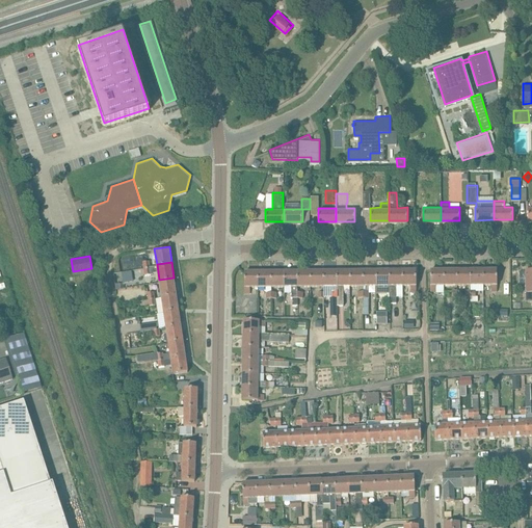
[(115,280),(132,278),(131,267),(114,269),(115,280)]
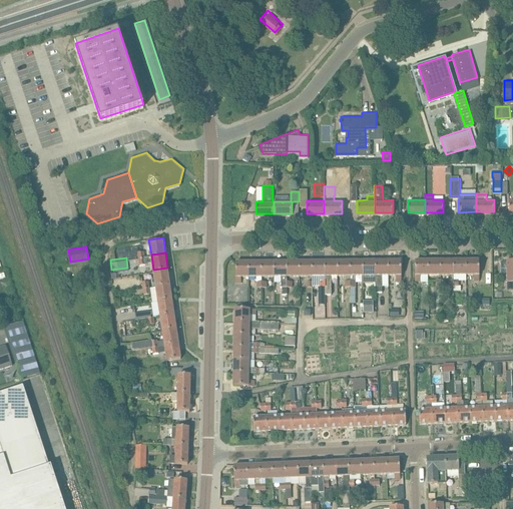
[(363,281),(376,280),(376,258),(363,259),(363,273),(363,281)]
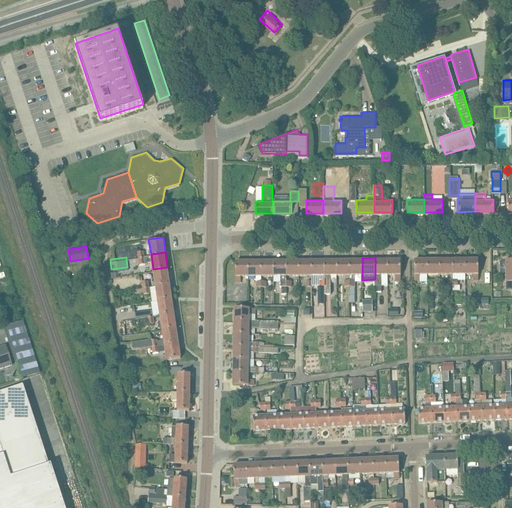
[(381,272),(387,272),(387,257),(375,257),(375,279),(375,297),(383,297),(382,283),(381,283),(381,272)]
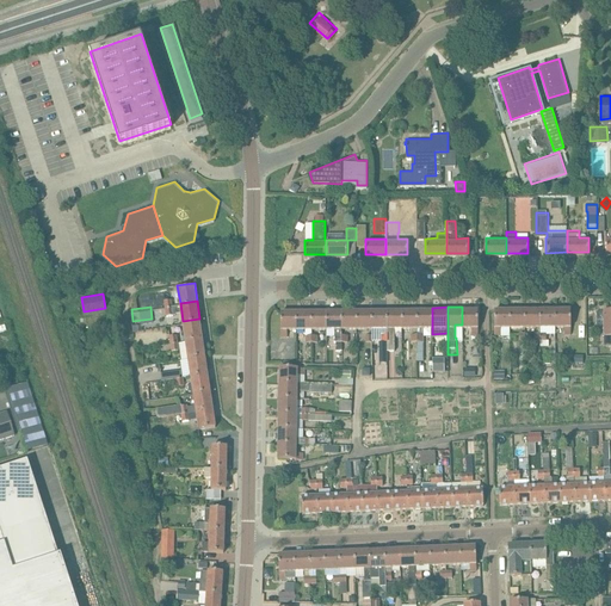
[(479,332),(477,307),(462,307),(462,325),(471,325),(471,332),(479,332)]
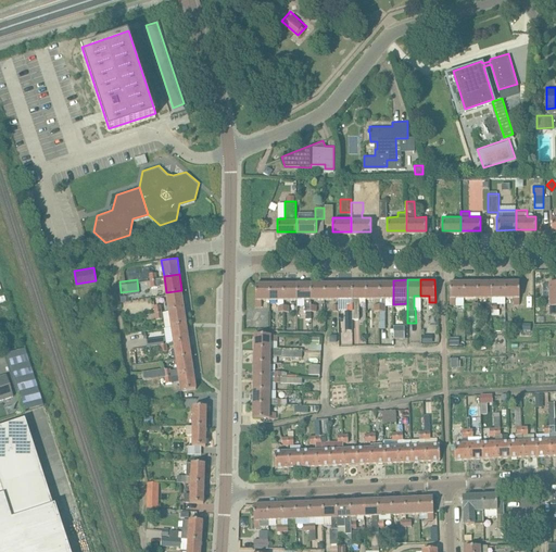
[(455,296),(464,296),(464,279),(450,279),(450,302),(455,302),(455,296)]
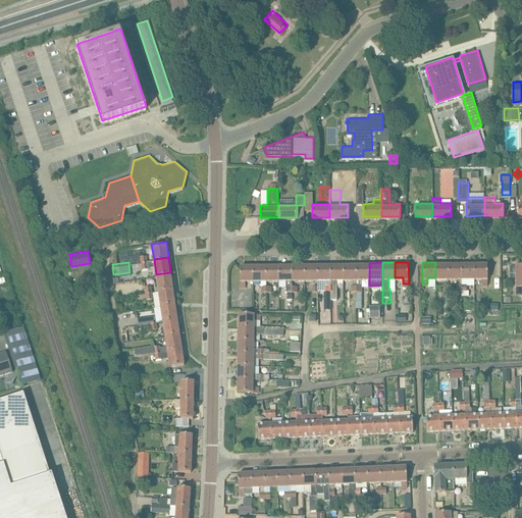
[(435,277),(449,277),(449,262),(435,262),(435,277)]
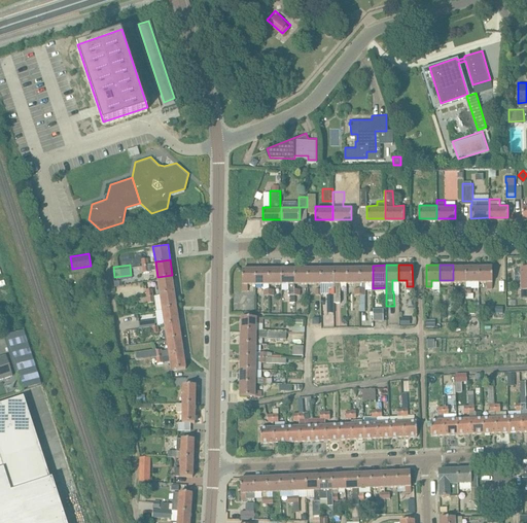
[(453,280),(465,280),(465,265),(453,265),(453,280)]
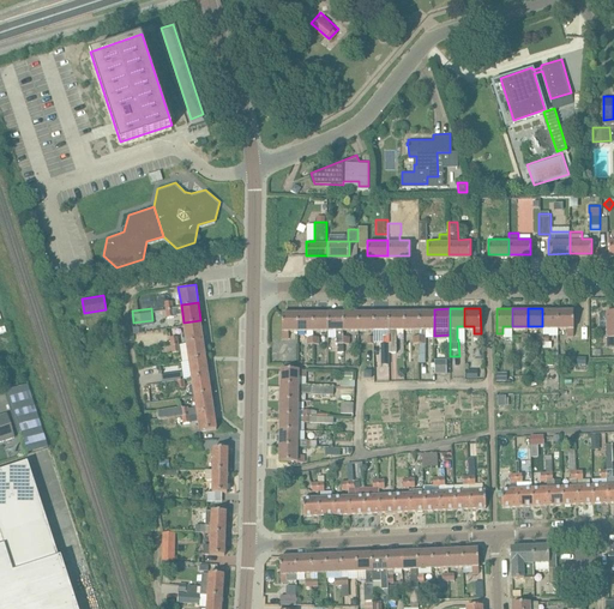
[(542,326),(558,326),(558,308),(542,308),(542,326)]
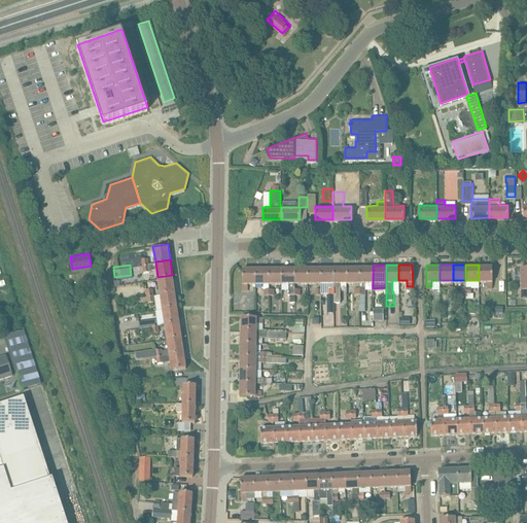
[(492,286),(492,275),(492,265),(479,265),(479,280),(487,280),(487,286),(492,286)]
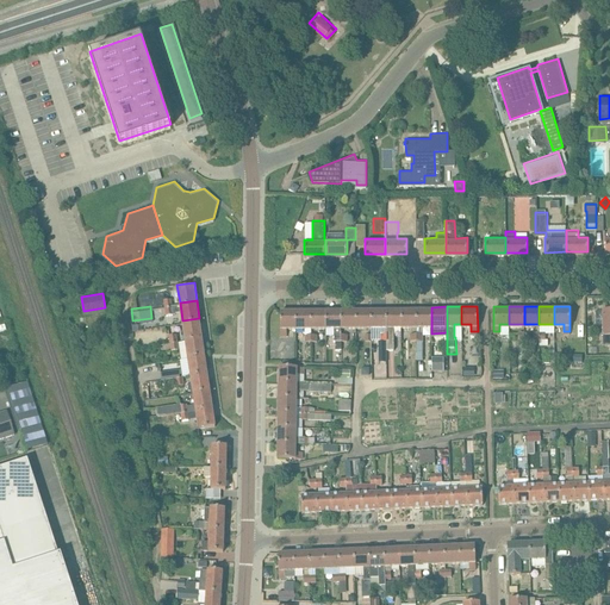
[(311,338),(311,331),(311,325),(311,307),(296,309),(296,326),(305,325),(305,338),(311,338)]
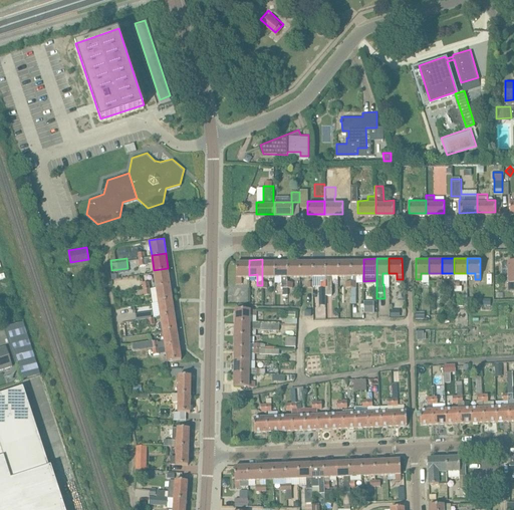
[(262,274),(274,274),(274,259),(262,259),(262,274)]
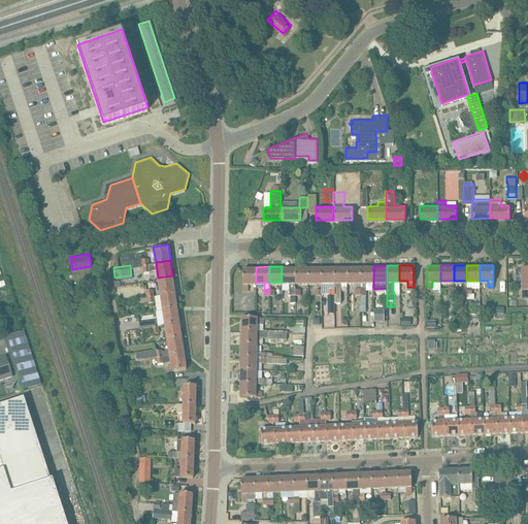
[(296,293),(296,287),(296,282),(295,266),(282,266),(282,282),(289,282),(289,293),(290,293),(290,300),(296,300),(296,293)]
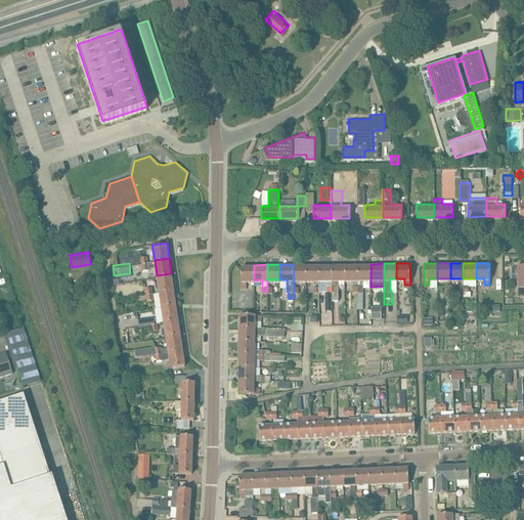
[(298,279),(306,279),(306,264),(293,264),(294,279),(298,279)]
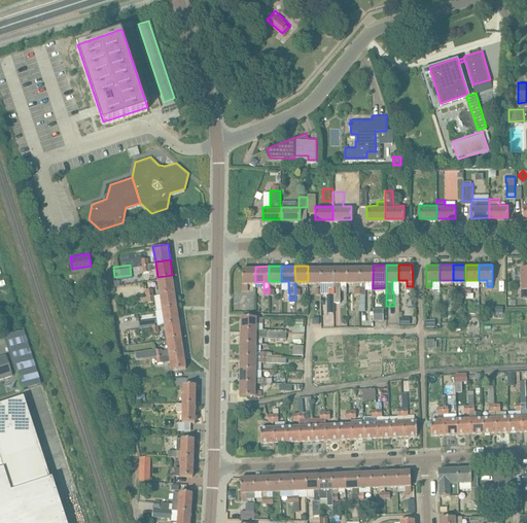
[(308,281),(320,281),(320,266),(308,266),(308,281)]
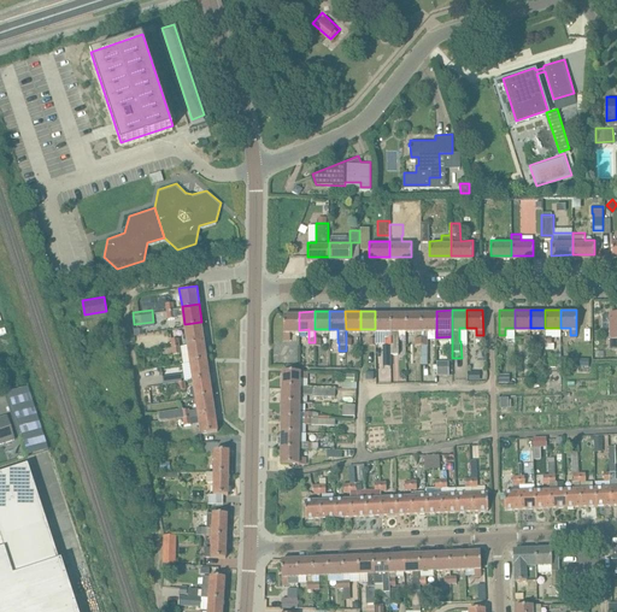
[(375,329),(391,329),(391,311),(375,311),(375,329)]
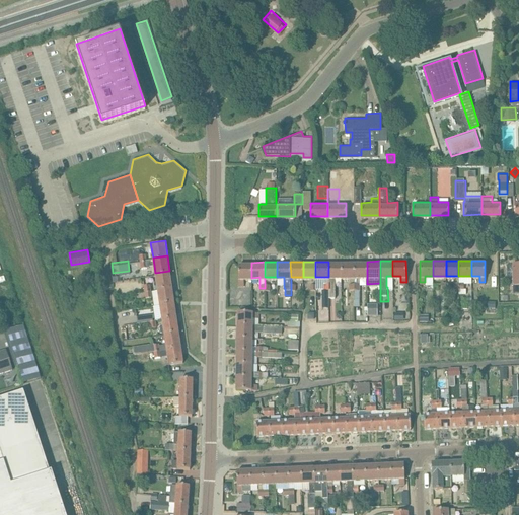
[(335,277),(342,277),(342,262),(328,262),(328,277),(328,282),(328,296),(336,296),(335,277)]
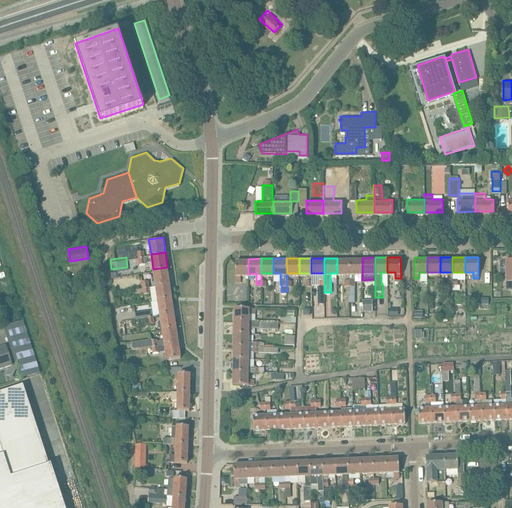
[(337,273),(349,273),(349,258),(337,258),(337,273)]
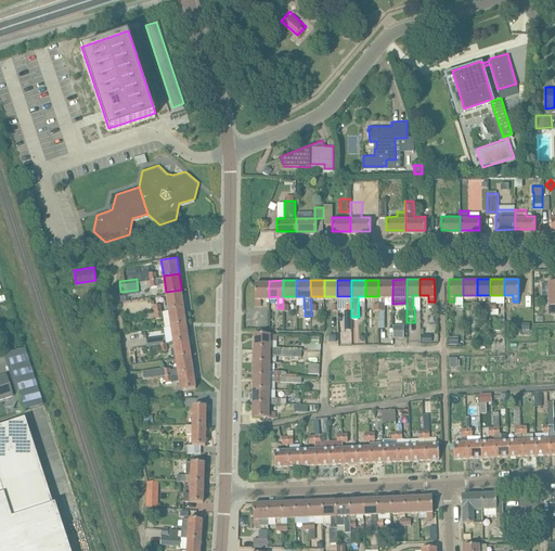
[(378,296),(392,295),(392,280),(378,280),(378,296)]
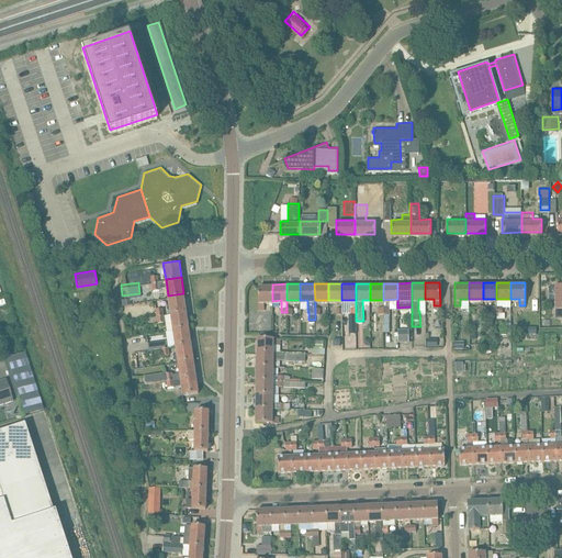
[(263,301),(272,301),(272,285),(258,285),(258,308),(265,308),(263,301)]
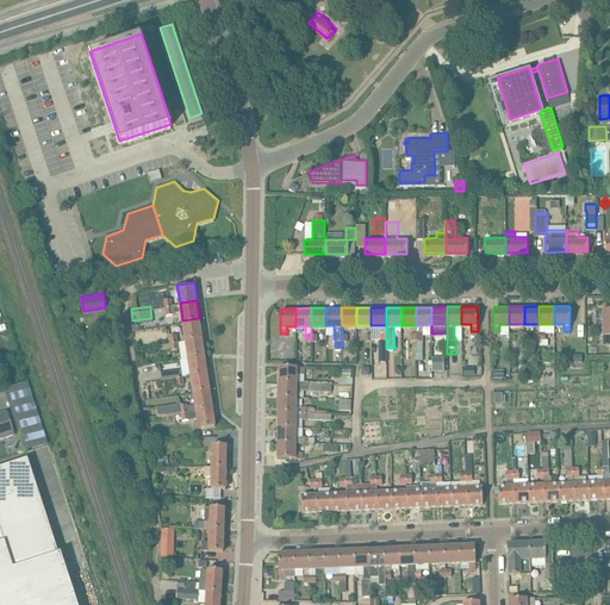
[(201,335),(199,318),(182,320),(185,338),(201,335)]
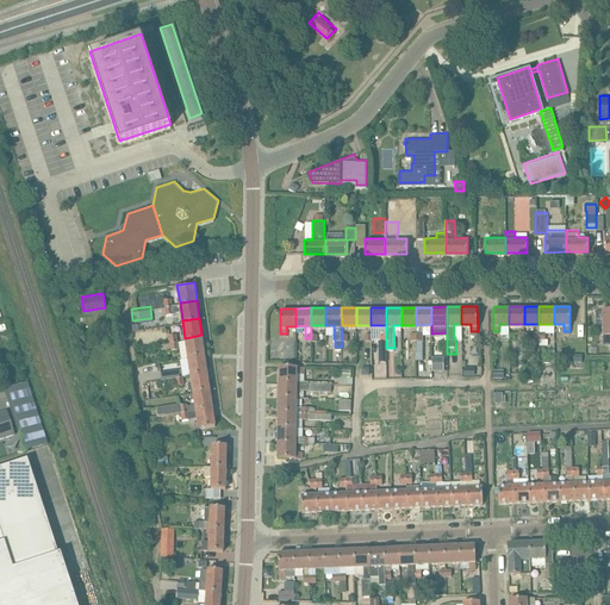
[(187,355),(204,353),(201,335),(185,338),(187,355)]
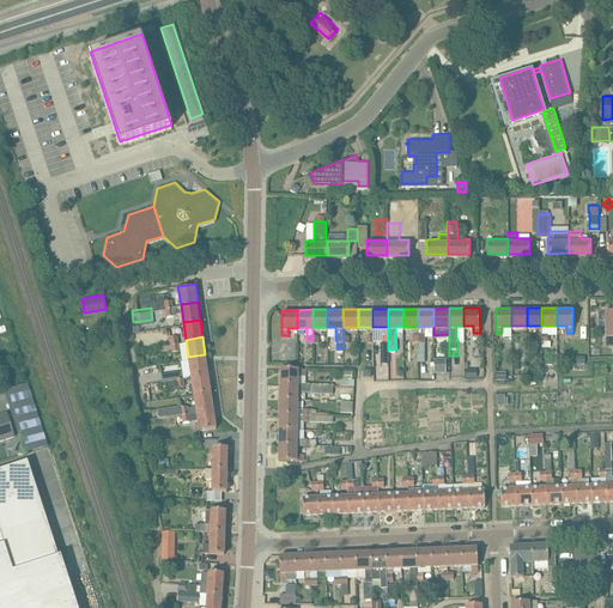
[(192,375),(208,372),(205,354),(188,357),(192,375)]
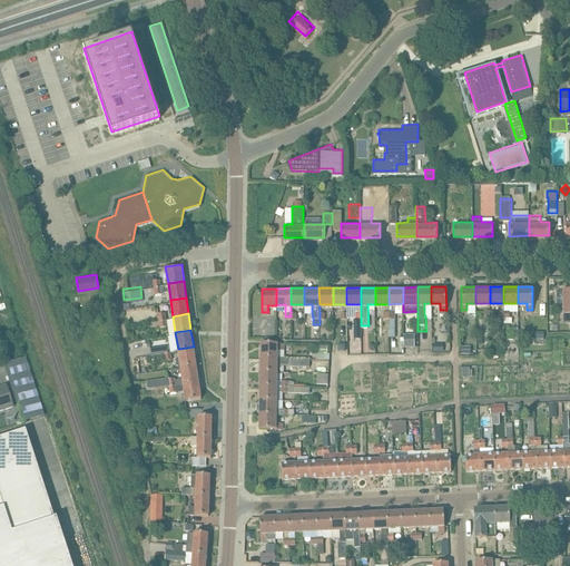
[(403,331),(403,343),(414,343),(414,331),(403,331)]
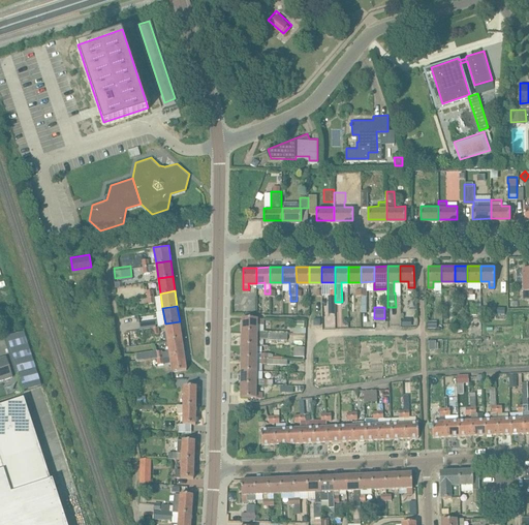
[(401,315),(401,325),(410,325),(410,315),(401,315)]
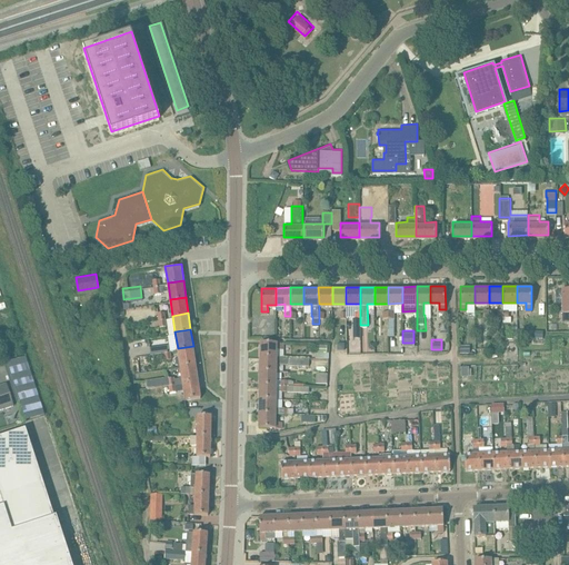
[(283,346),(283,340),(260,340),(260,355),(277,355),(277,346),(283,346)]
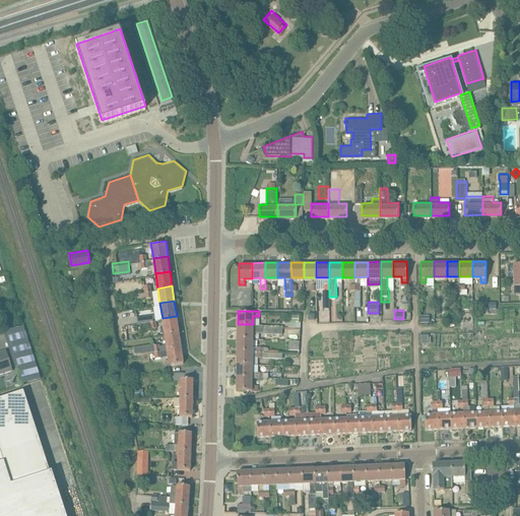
[(152,313),(137,315),(138,321),(149,320),(155,319),(155,318),(154,312),(152,313)]
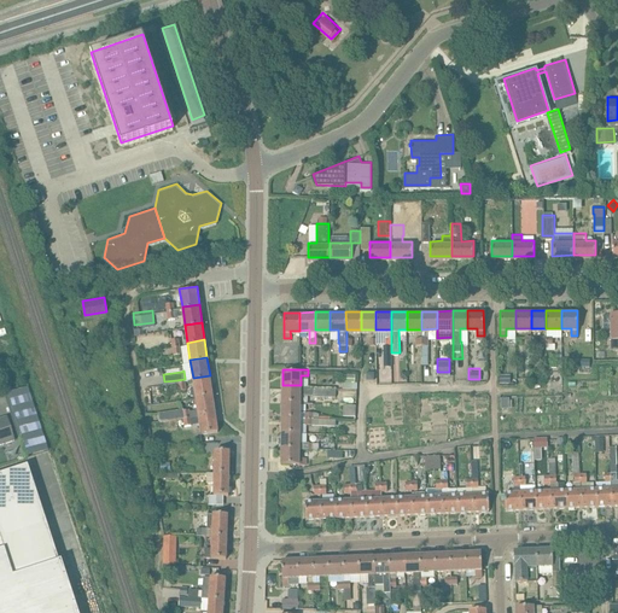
[(357,386),(357,379),(354,379),(355,372),(344,372),(344,379),(343,379),(343,386),(357,386)]
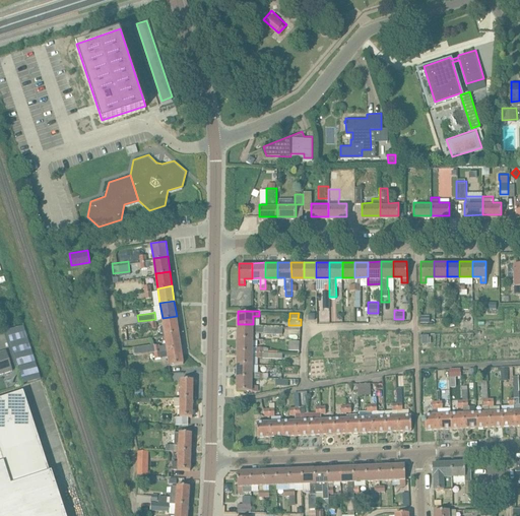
[(179,331),(177,316),(163,318),(165,333),(179,331)]
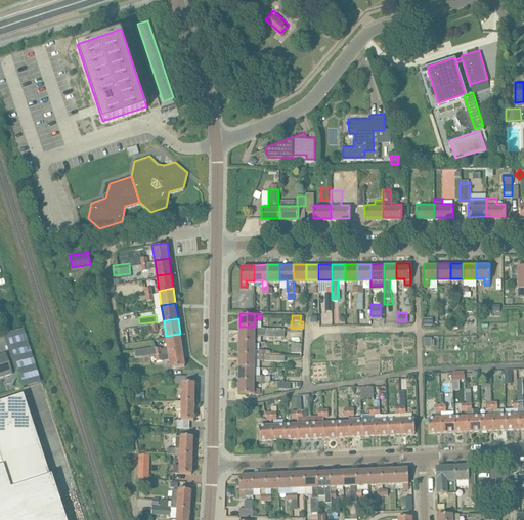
[(39,380),(25,325),(5,330),(20,385),(39,380)]
